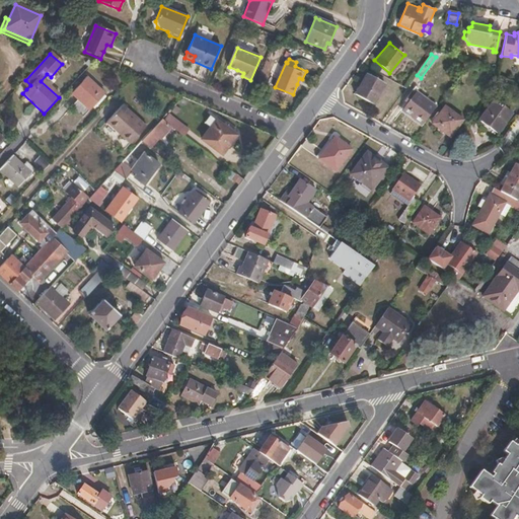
[(372,105),(382,84),(364,74),(353,95),(372,105)]
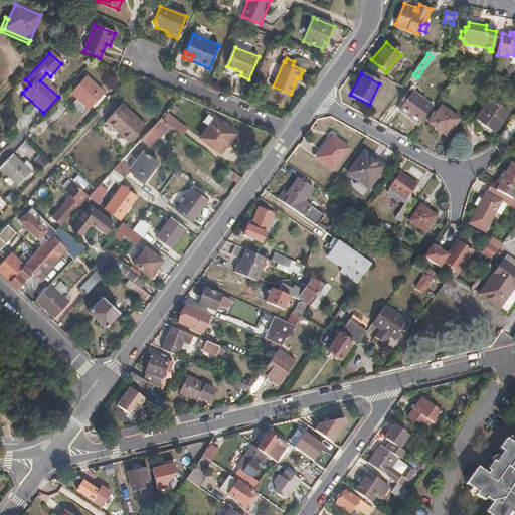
[(92,111),(106,95),(87,78),(72,95),(92,111)]
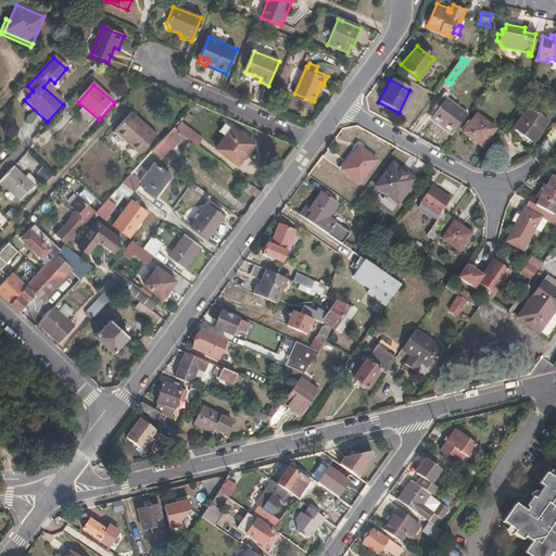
[(33,91),(27,86),(23,90),(28,96),(33,91)]
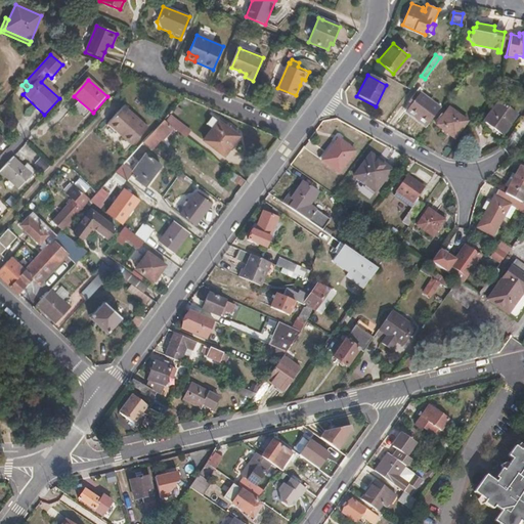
[(426,128),(440,108),(420,94),(422,90),(419,87),(409,98),(413,101),(405,112),(426,128)]
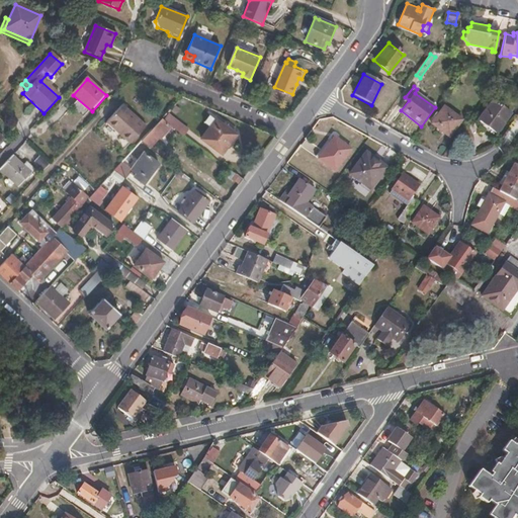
[(497,133),(511,112),(493,99),(478,118),(486,123),(497,133)]
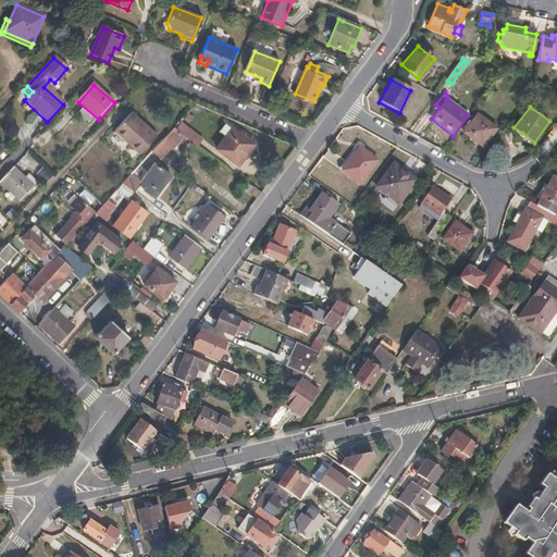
[(139,155),(157,136),(133,113),(114,132),(139,155)]
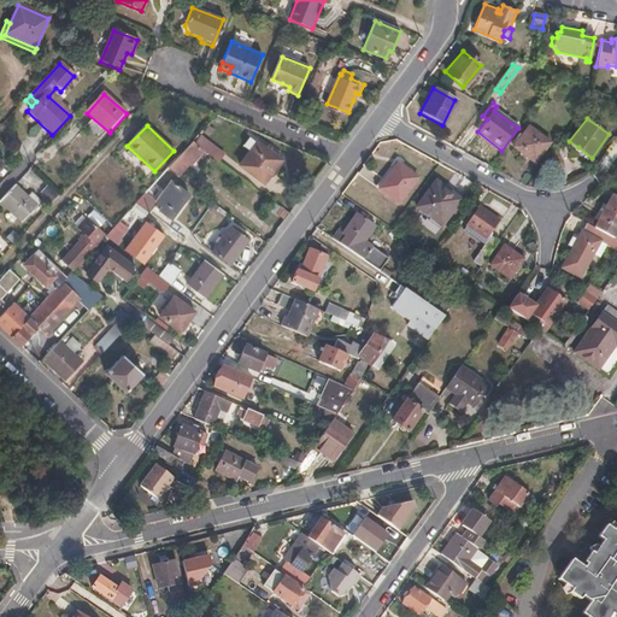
[(533,162),(548,141),(528,127),(512,147),(533,162)]
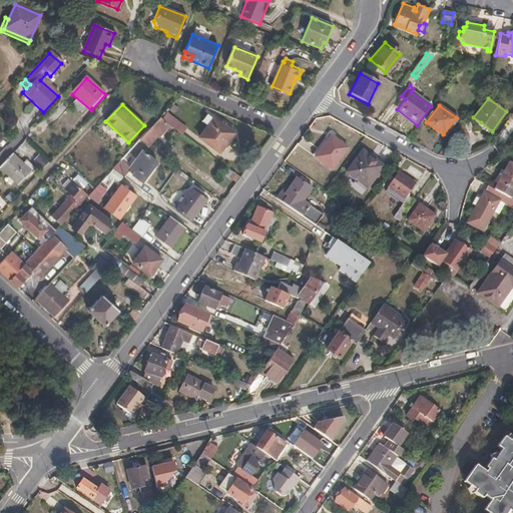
[(184,128),(165,113),(160,118),(163,121),(165,123),(168,125),(180,134),(184,128)]
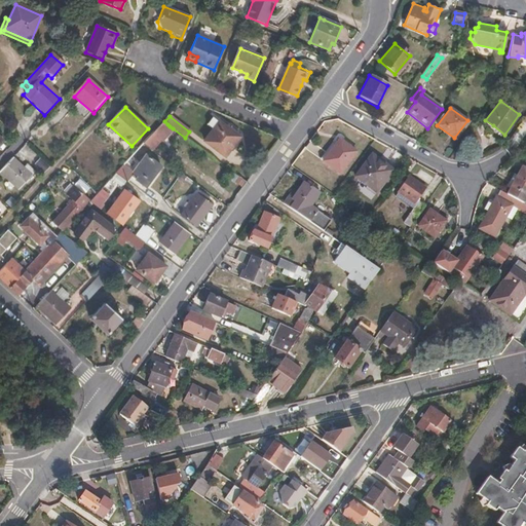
[(228,148),(237,135),(219,120),(218,121),(213,117),(207,124),(213,128),(203,141),(225,157),(230,150),(228,148)]
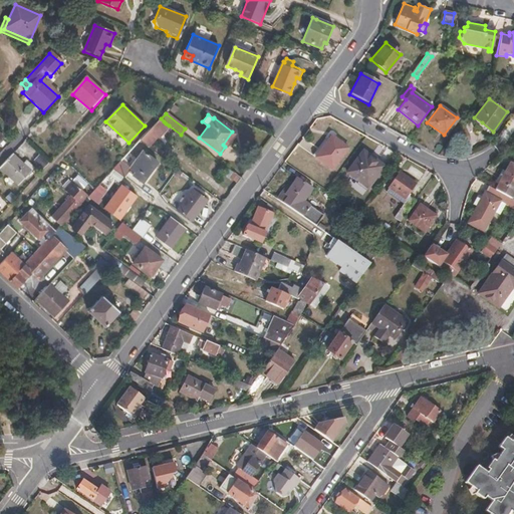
[(148,148),(169,125),(166,123),(164,121),(161,118),(140,142),(148,148)]
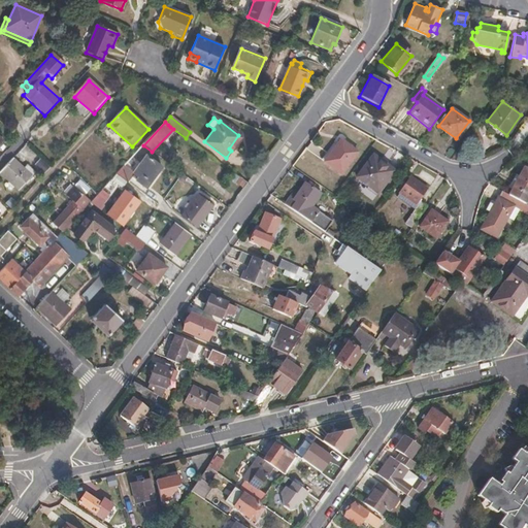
[(233,151),(242,138),(238,135),(229,149),(231,151),(233,151)]
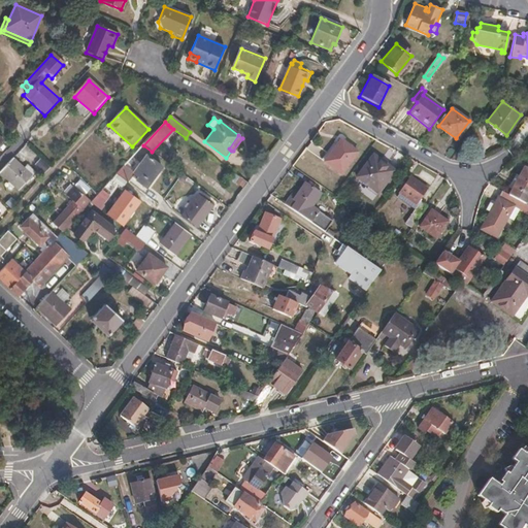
[(339,174),(356,153),(338,141),(323,162),(339,174)]
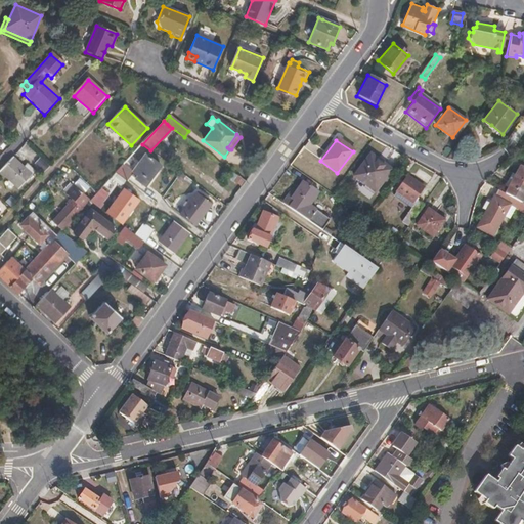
[(145,186),(162,165),(145,154),(132,170),(124,164),(116,172),(128,181),(135,173),(138,175),(135,179),(145,186)]
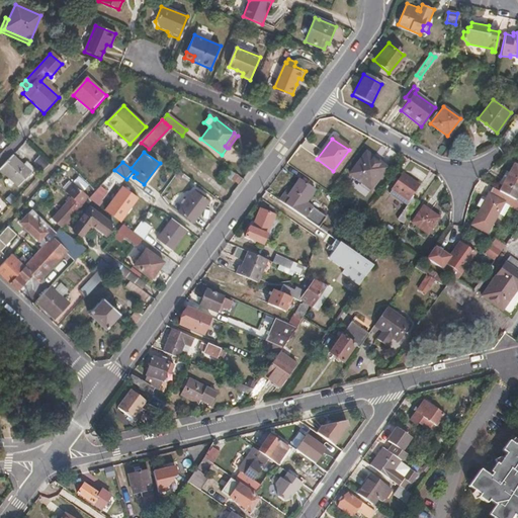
[(370,190),(385,169),(364,154),(349,174),(370,190)]
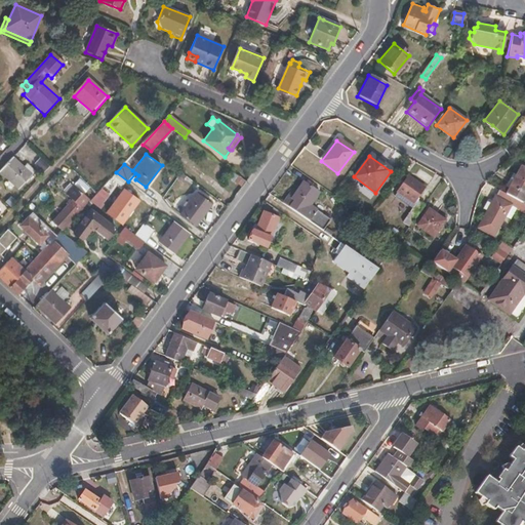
[(32,175),(25,169),(12,158),(0,171),(0,172),(2,174),(18,190),(32,175)]
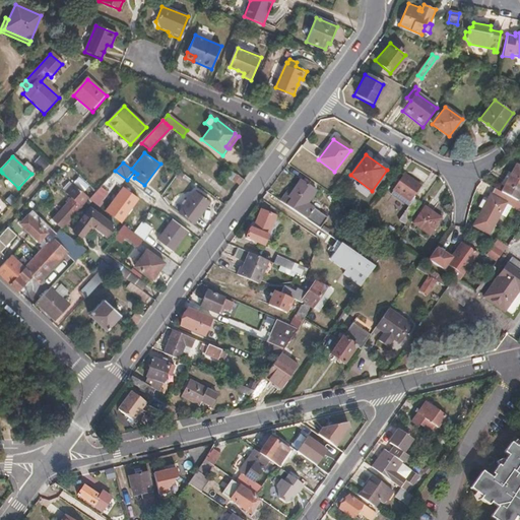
[(50,167),(40,157),(35,163),(45,173),(50,167)]
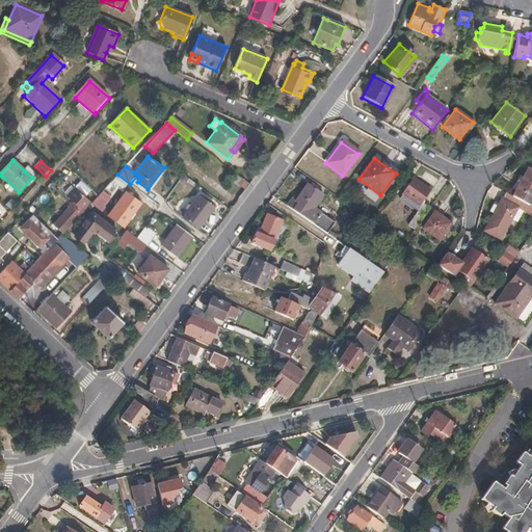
[(35,174),(29,167),(25,171),(32,178),(35,174)]
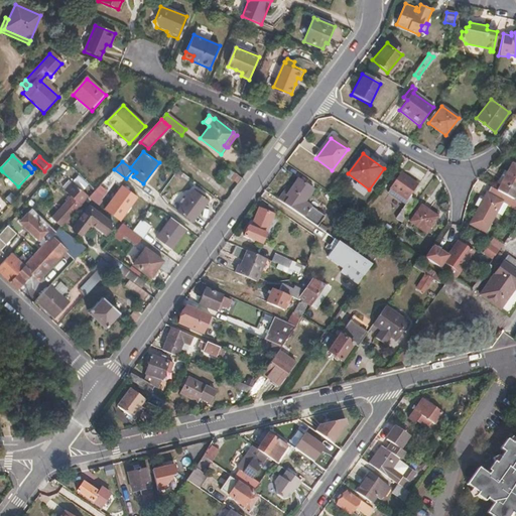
[(513,200),(515,192),(515,166),(510,164),(497,190),(505,196),(513,200)]
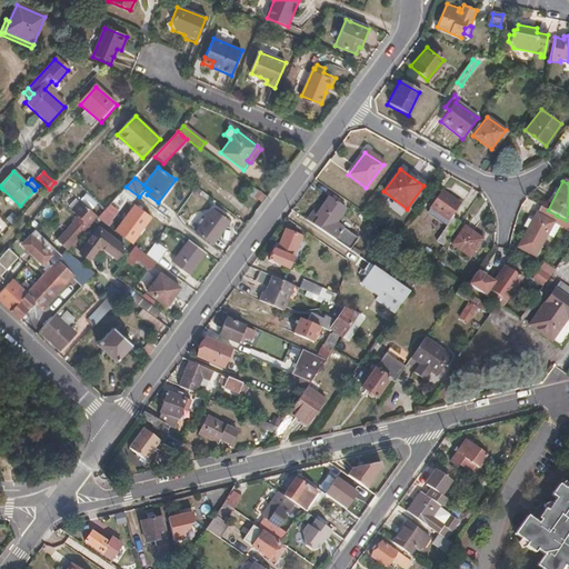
[(450,218),(458,205),(440,192),(429,208),(447,221),(445,226),(447,227),(437,241),(442,247),(459,223),(450,218)]
